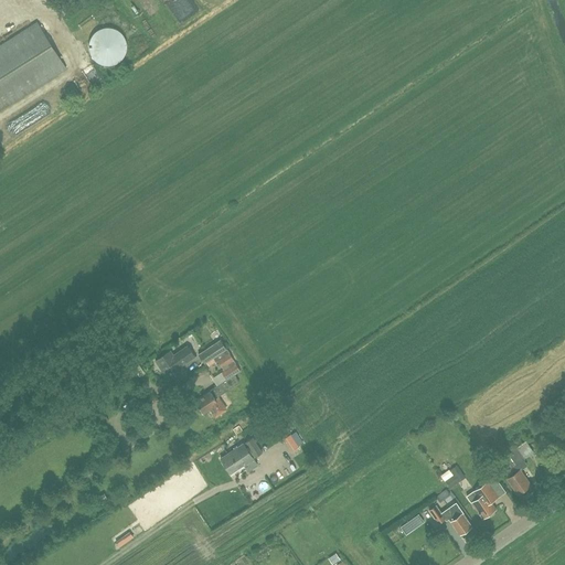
[(0,110),(66,70),(36,23),(0,45),(0,110)]
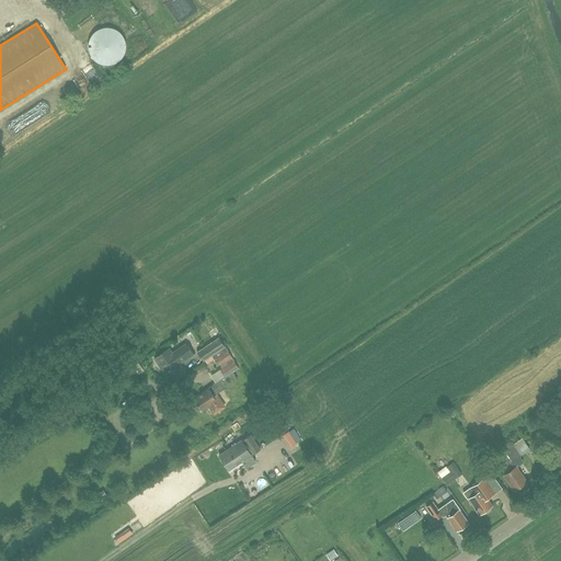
[(123,35),(118,32),(117,31),(116,30),(114,30),(113,29),(111,27),(109,27),(107,27),(103,27),(98,30),(95,32),(93,33),(92,35),(91,37),(90,39),(89,42),(88,46),(89,48),(89,53),(90,55),(92,59),(95,61),(99,64),(101,65),(105,66),(109,65),(113,65),(115,64),(117,61),(121,59),(123,57),(125,54),(126,48),(126,46),(126,43),(125,41),(124,37),(123,35)]
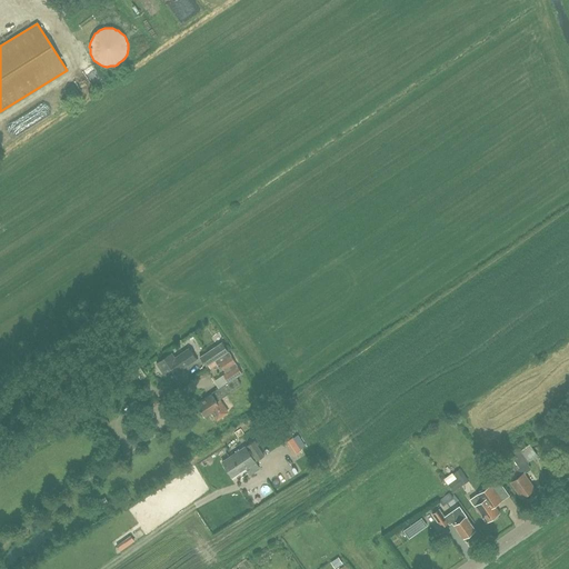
[(206,367),(208,366),(228,351),(222,343),(199,357),(206,367)]
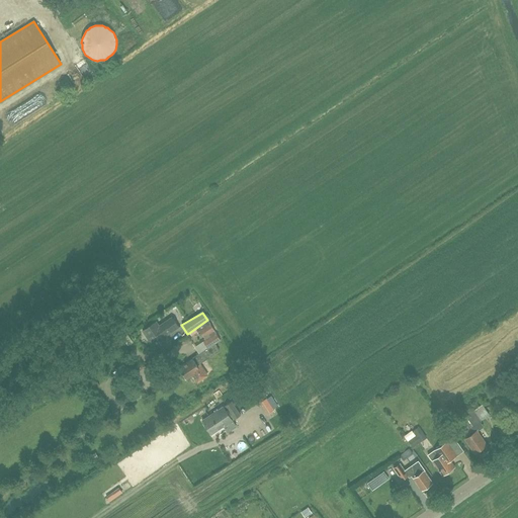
[(178,327),(172,318),(160,326),(156,321),(142,331),(154,349),(168,339),(166,336),(178,327)]
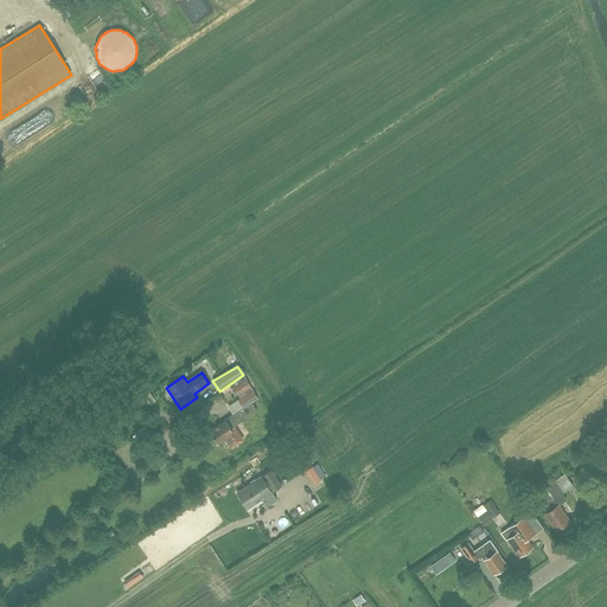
[(225,440),(231,449),(244,441),(234,427),(256,410),(251,403),(259,398),(243,375),(222,390),(224,394),(234,388),(241,398),(237,400),(243,408),(228,419),(229,420),(210,432),(218,445),(225,440)]
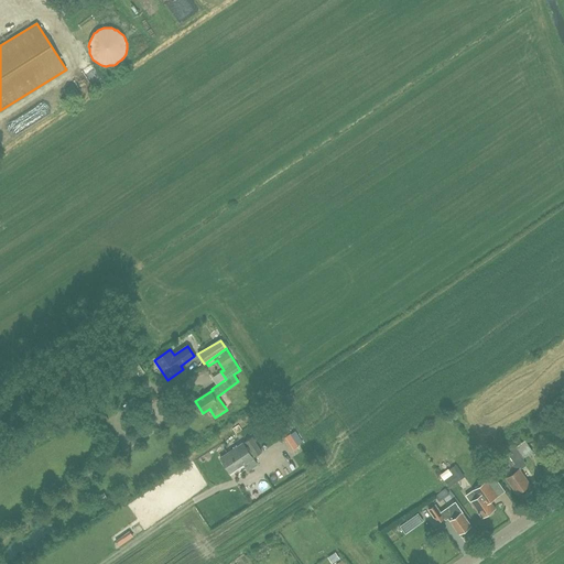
[(291,434),(291,433),(283,438),(292,451),(299,446),(299,445),(303,442),(295,431),(291,434)]
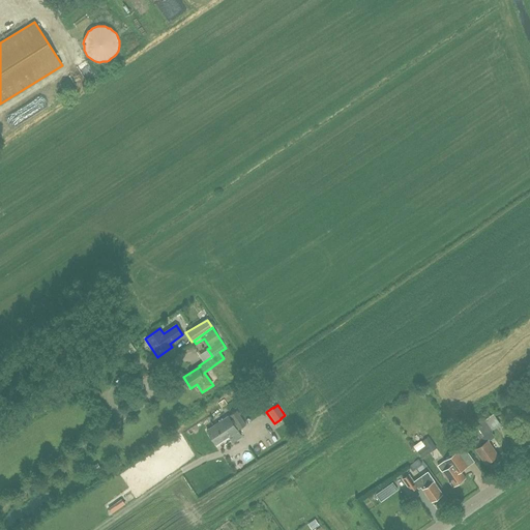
[(211,437),(241,418),(236,411),(230,415),(231,416),(229,418),(228,416),(207,431),(211,437)]
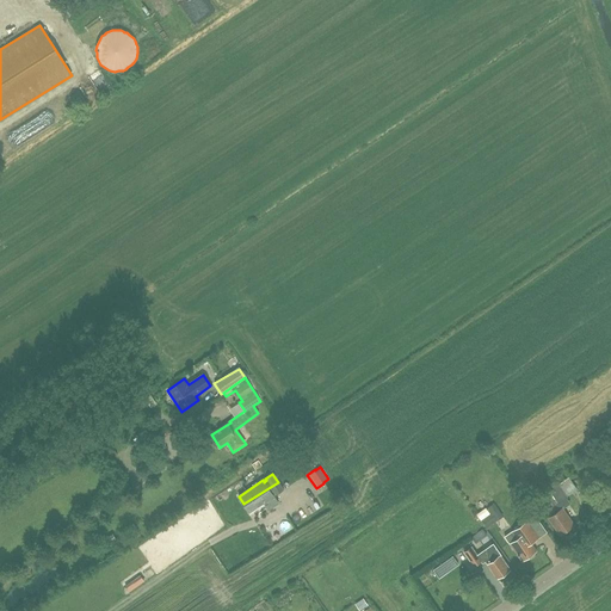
[(560,510),(562,508),(565,507),(561,503),(568,498),(567,495),(576,489),(568,477),(559,483),(556,481),(542,491),(553,506),(556,504),(560,510)]
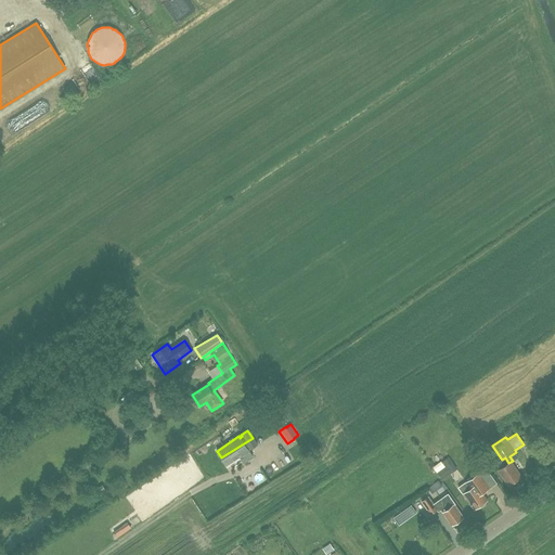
[(253,438),(221,457),(227,466),(240,457),(243,463),(253,456),(247,449),(249,448),(250,450),(257,446),(253,438)]
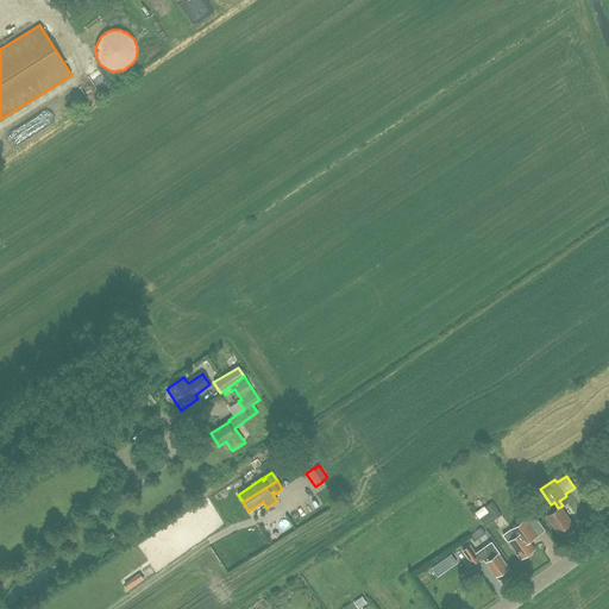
[(572,523),(560,507),(558,508),(554,502),(551,504),(542,510),(558,533),(572,523)]
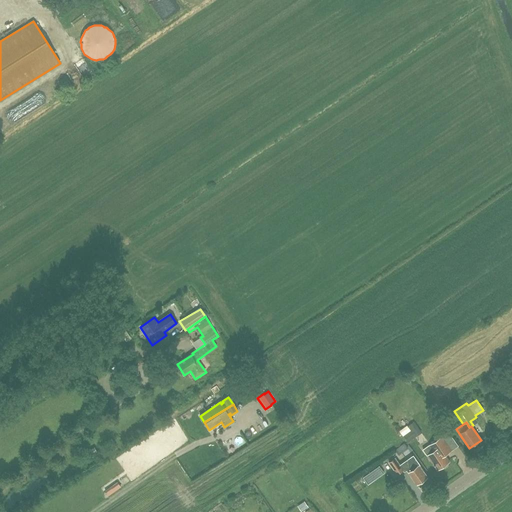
[(413,441),(423,434),(418,426),(407,433),(413,441)]
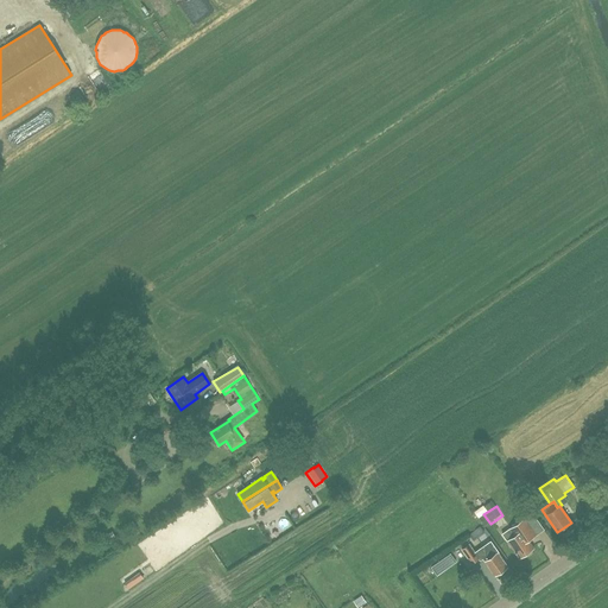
[(519,558),(533,548),(527,540),(536,534),(524,518),(512,526),(508,529),(514,536),(506,542),(519,558)]
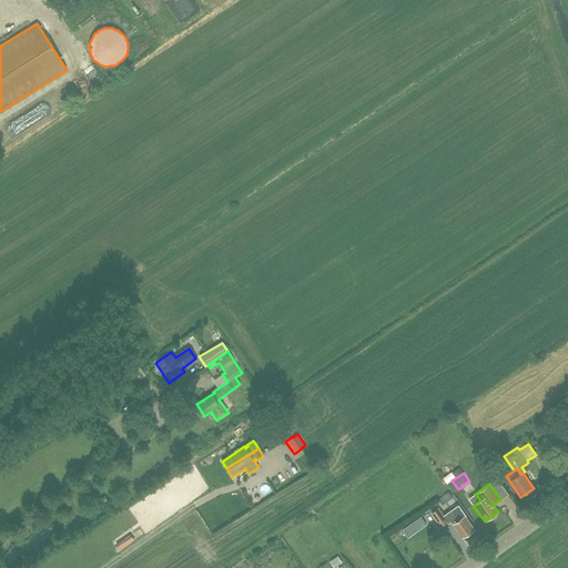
[(452,495),(444,500),(447,506),(456,499),(452,495)]
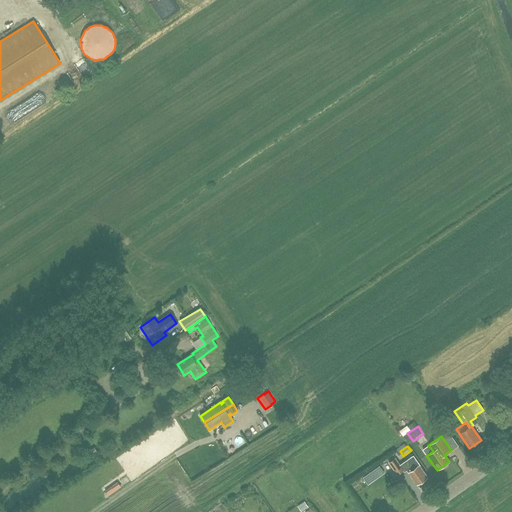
[(419,465),(412,455),(398,465),(393,459),(388,462),(396,475),(403,470),(402,469),(404,467),(416,484),(426,477),(418,466),(419,465)]
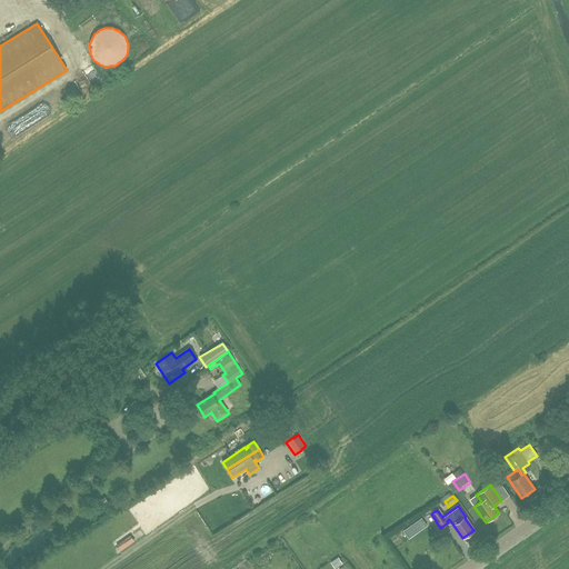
[(420,531),(427,526),(421,518),(415,523),(420,531)]
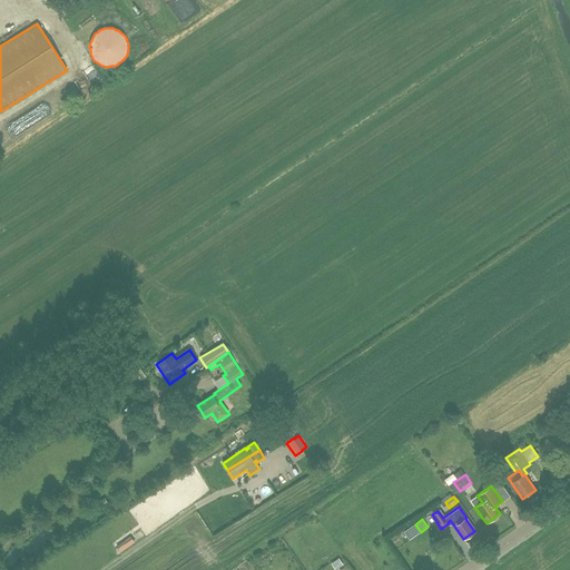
[(135,542),(131,538),(117,548),(120,552),(135,542)]
